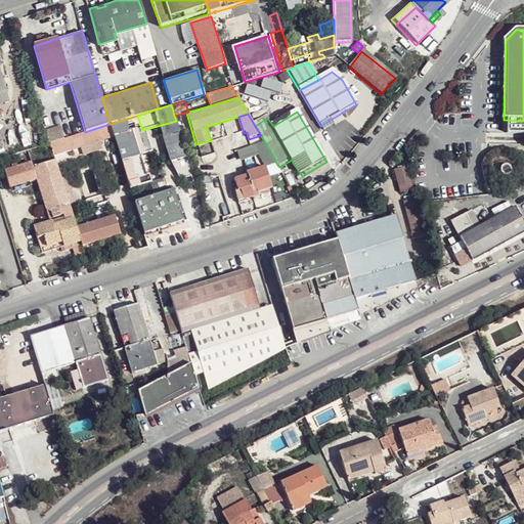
[(111,124),(110,124),(114,137),(132,132),(132,133),(142,130),(137,116),(111,124)]
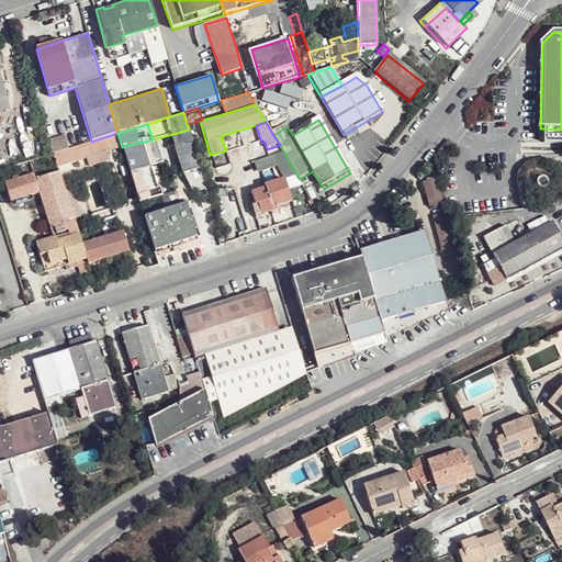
[(68,148),(53,153),(56,167),(122,147),(117,133),(91,142),(68,148)]
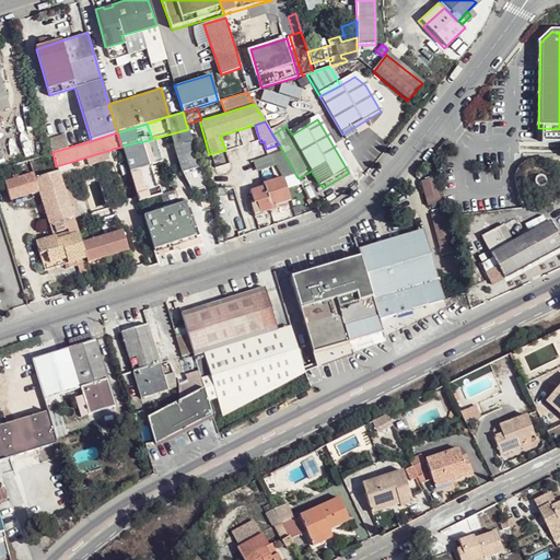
[(48,139),(53,152),(68,148),(63,135),(48,139)]
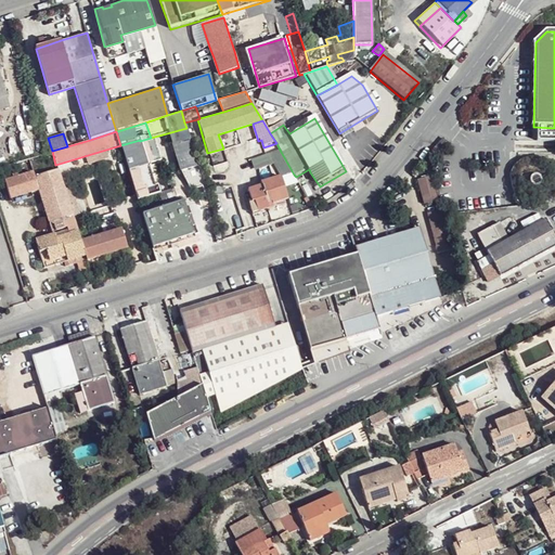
[(15,138),(5,140),(11,160),(22,157),(15,138)]
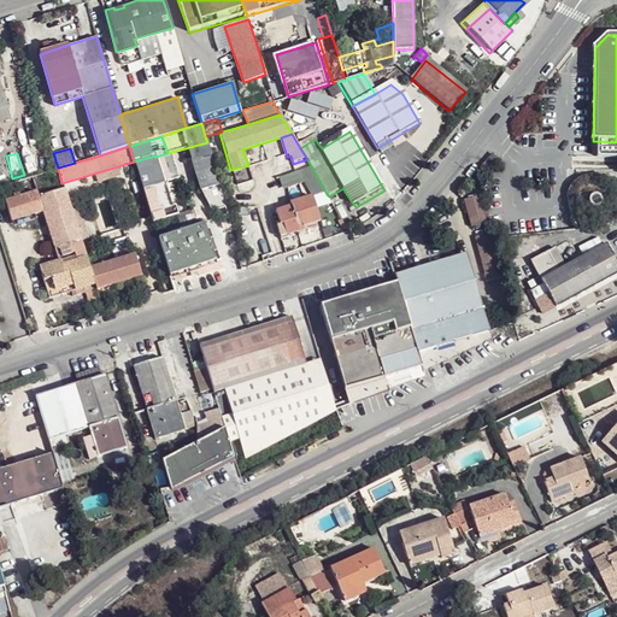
[(498,157),(491,153),(482,165),(488,169),(498,157)]
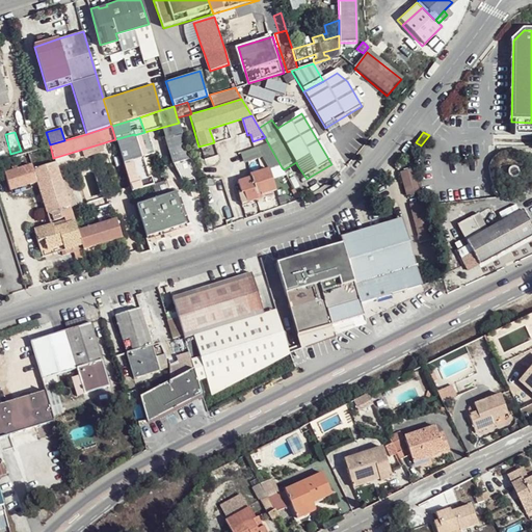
[(134,134),(115,139),(131,193),(150,188),(147,180),(147,178),(134,135),(134,134)]
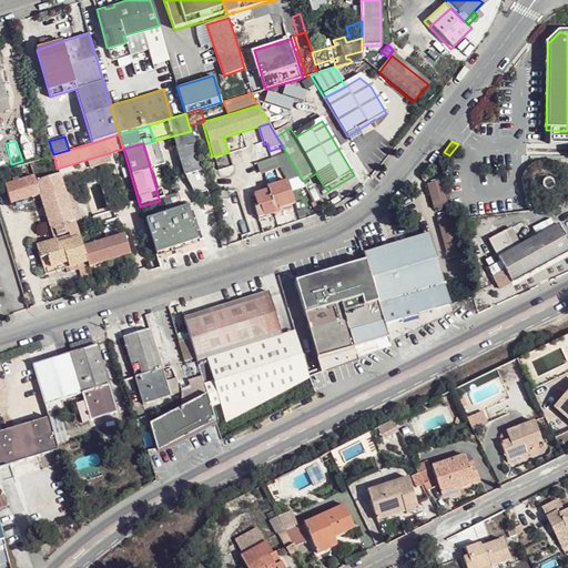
[(51,155),(33,161),(40,181),(59,175),(57,169),(51,155)]
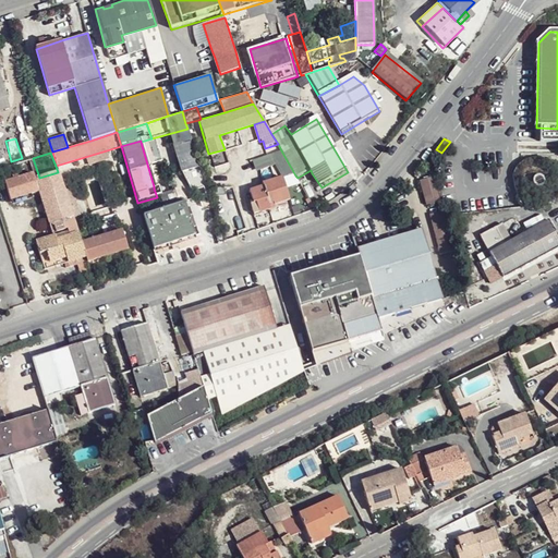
[(282,180),(295,176),(282,153),(258,160),(261,171),(276,167),(282,180)]
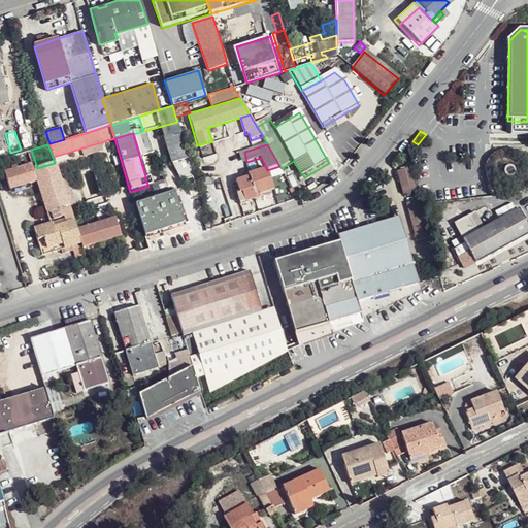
[(282,168),(283,171),(295,164),(294,161),(282,168)]
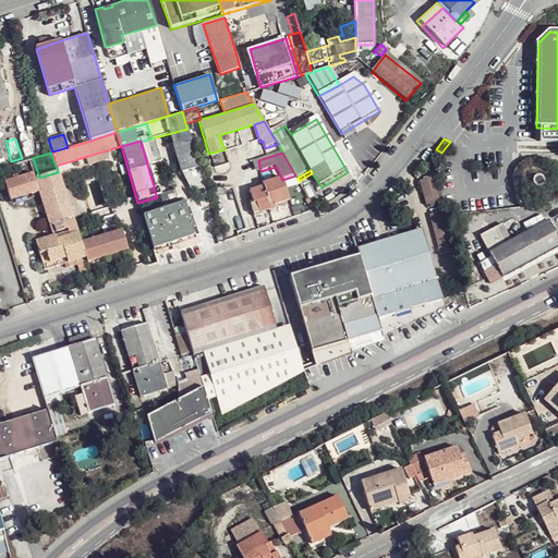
[(77,235),(58,172),(39,178),(35,179),(38,192),(51,237),(67,232),(67,234),(68,238),(77,235)]
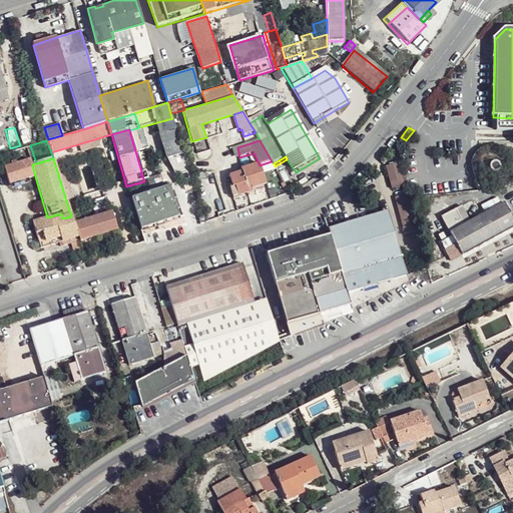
[(32,164),(30,160),(4,167),(9,184),(35,176),(32,164)]
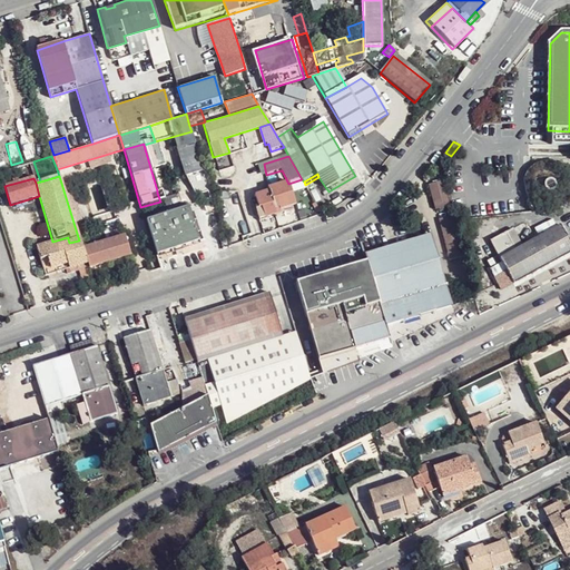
[(439,179),(429,183),(434,198),(430,199),(432,208),(445,204),(439,179)]
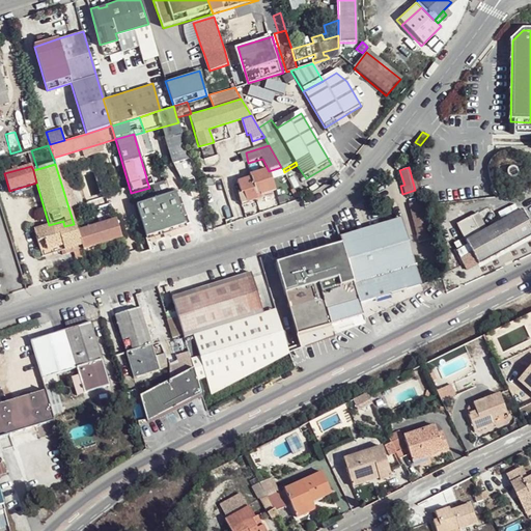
[(404,185),(399,170),(395,171),(400,186),(404,185)]
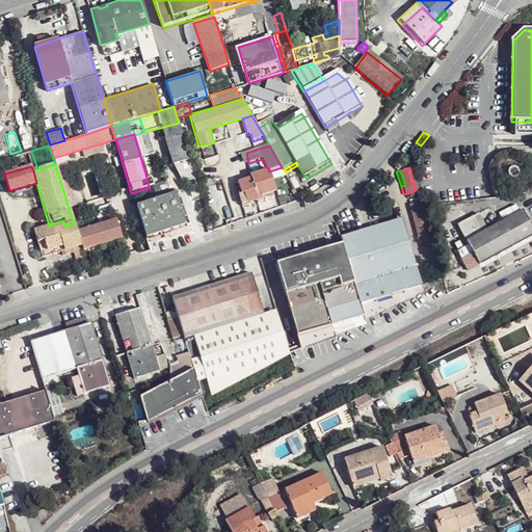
[(238,184),(241,195),(246,193),(248,204),(256,202),(255,198),(254,195),(259,194),(260,197),(275,192),(269,171),(250,177),(251,180),(238,184)]
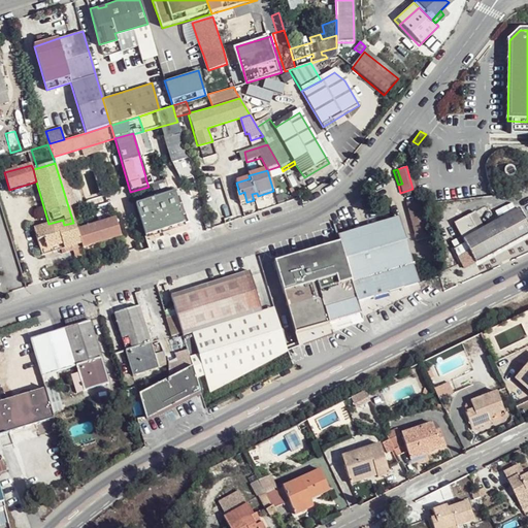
[(173,194),(134,205),(144,237),(183,225),(173,194)]
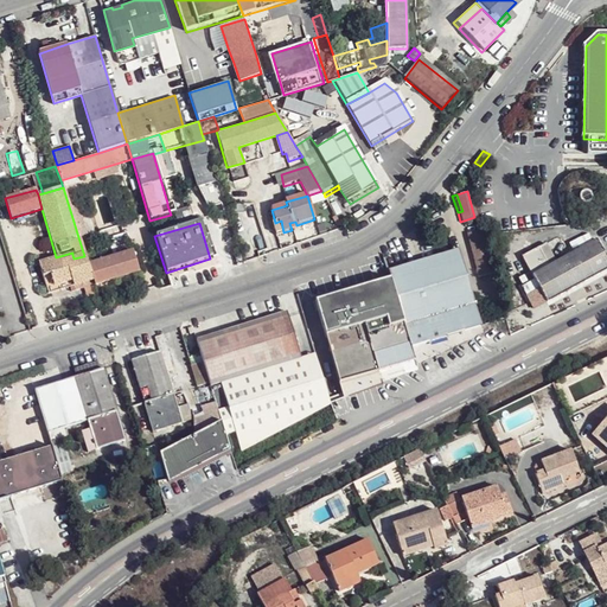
[(465,232),(467,238),(481,235),(479,229),(465,232)]
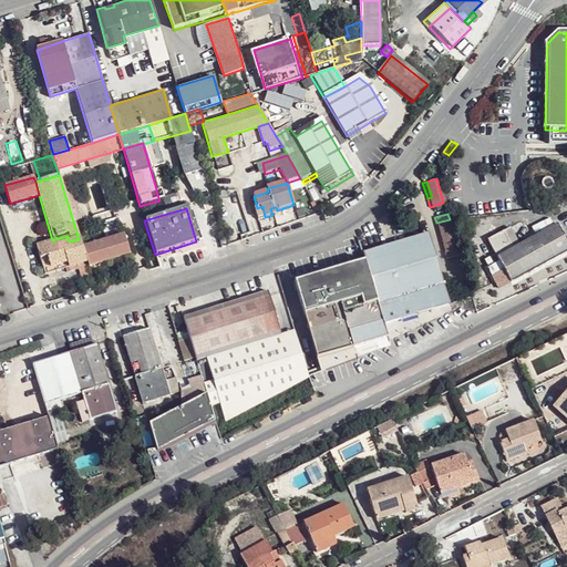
[(450,219),(436,223),(441,236),(454,232),(450,219)]
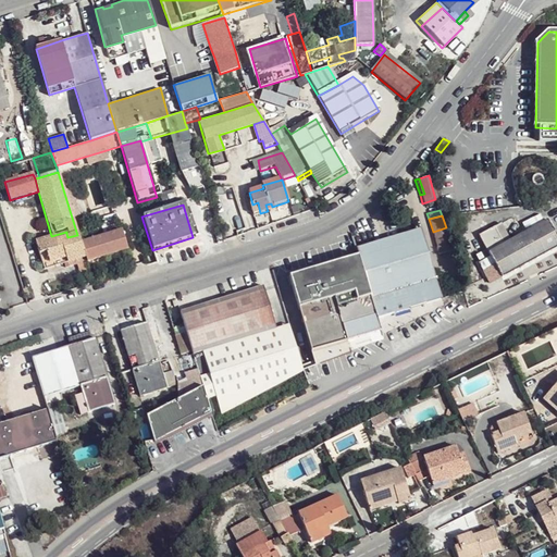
[(512,238),(489,251),(496,263),(503,276),(532,260),(556,246),(556,236),(547,219),(512,238)]
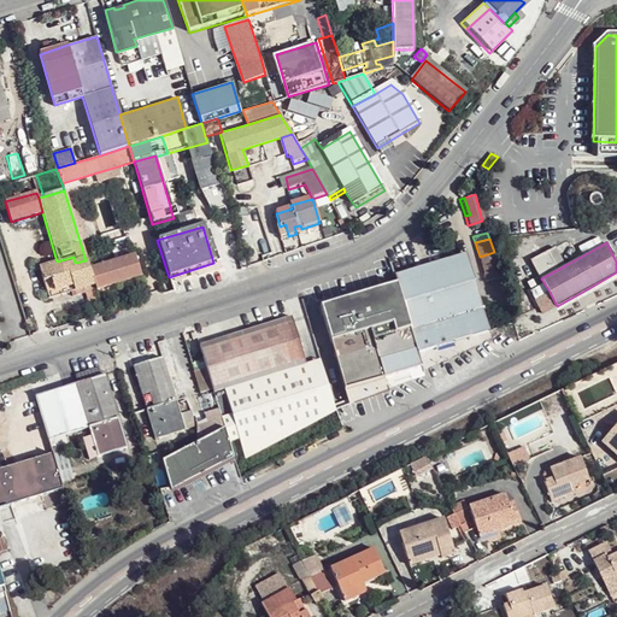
[(530,258),(541,278),(568,264),(557,245),(530,258)]
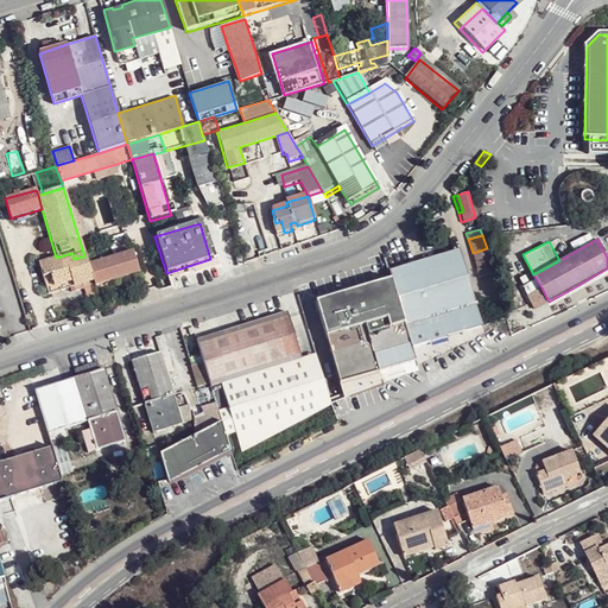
[(457,248),(388,272),(390,276),(415,347),(485,323),(457,248)]
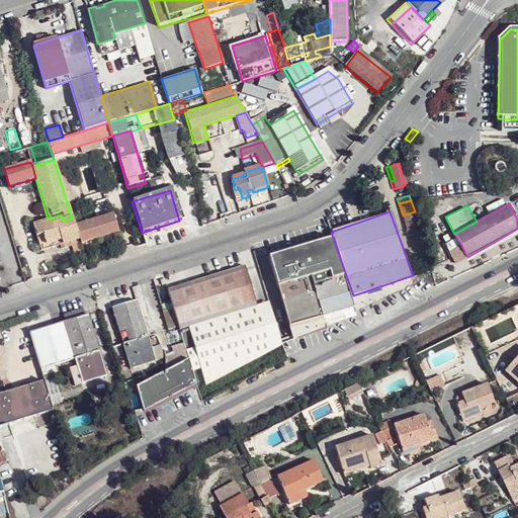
[(420,228),(415,211),(403,216),(409,233),(420,228)]
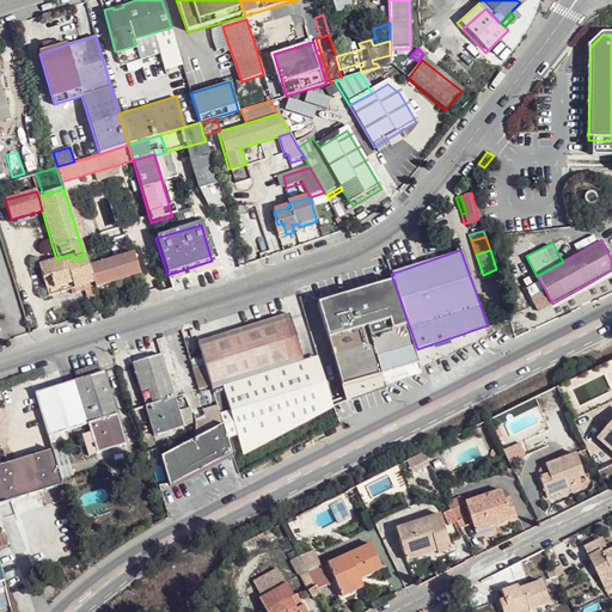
[(132,255),(87,268),(93,286),(95,289),(116,282),(138,276),(132,255)]
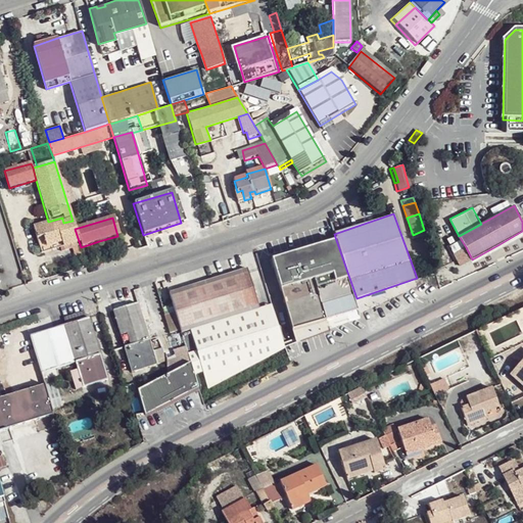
[(75,229),(73,221),(63,223),(52,227),(51,224),(33,229),(36,239),(38,249),(62,242),(63,249),(80,244),(75,229)]
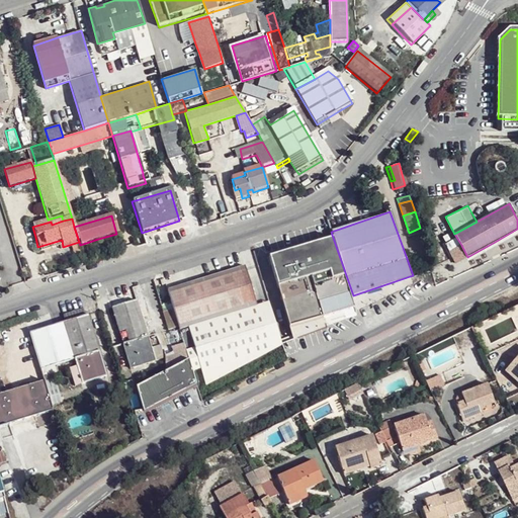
[(353,295),(333,238),(270,260),(294,331),(357,307),(353,295)]
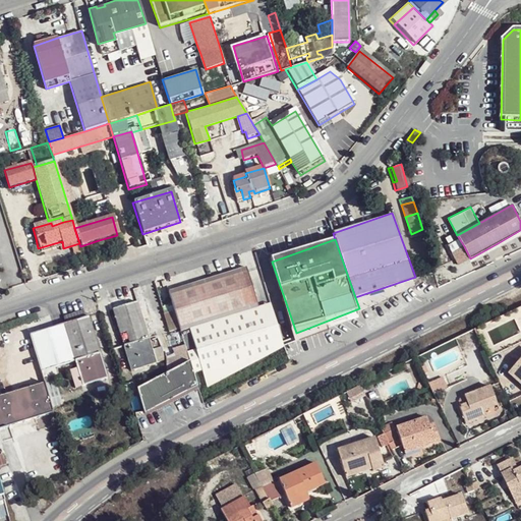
[(62,241),(38,248),(40,254),(63,248),(62,241)]
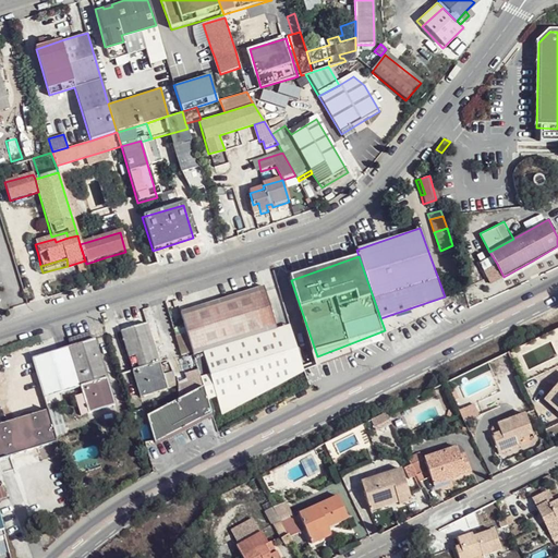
[(492,283),(504,277),(497,264),(484,270),(492,283)]
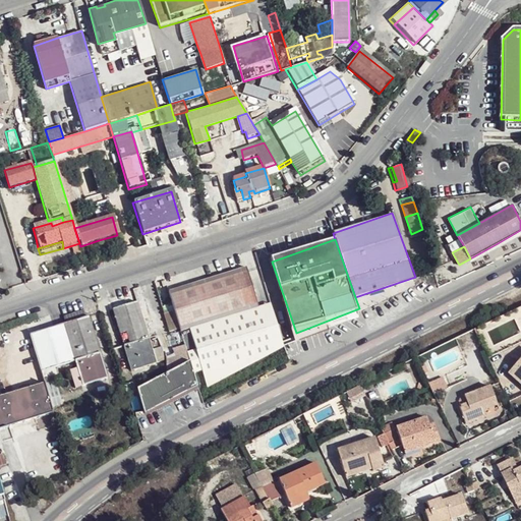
[(185,348),(193,373),(201,370),(208,389),(273,353),(257,307),(244,267),(168,291),(173,309),(179,328),(185,348)]
